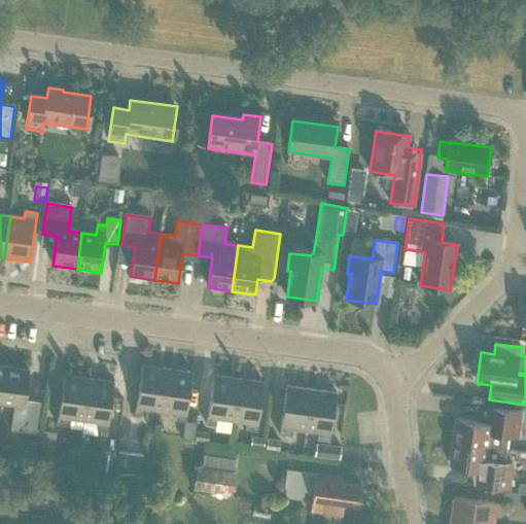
[(148,411),(162,412),(168,371),(142,368),(135,416),(146,418),(148,411)]
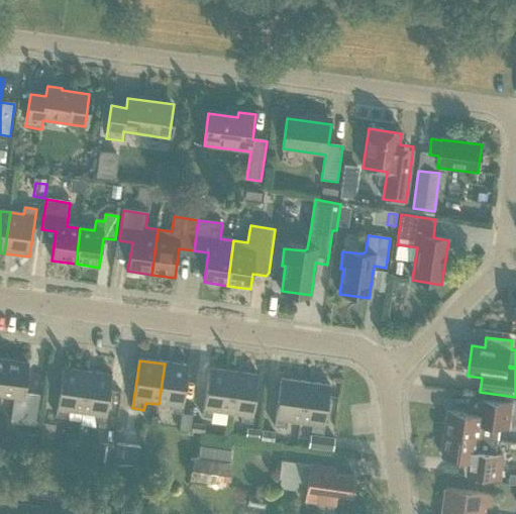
[(29,366),(5,363),(0,398),(14,400),(10,423),(35,427),(40,397),(24,395),(29,366)]
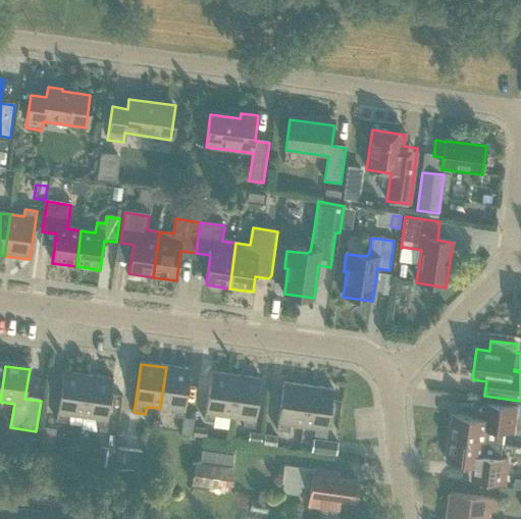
[(166,367),(160,408),(172,410),(173,418),(185,419),(191,370),(166,367)]
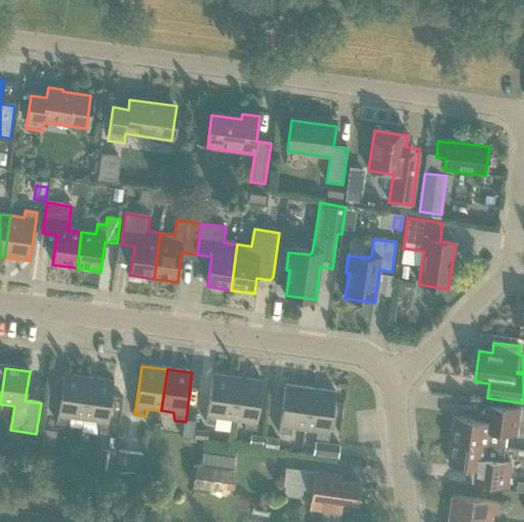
[(70,418),(83,420),(89,379),(64,375),(58,415),(57,415),(56,425),(68,426),(70,418)]
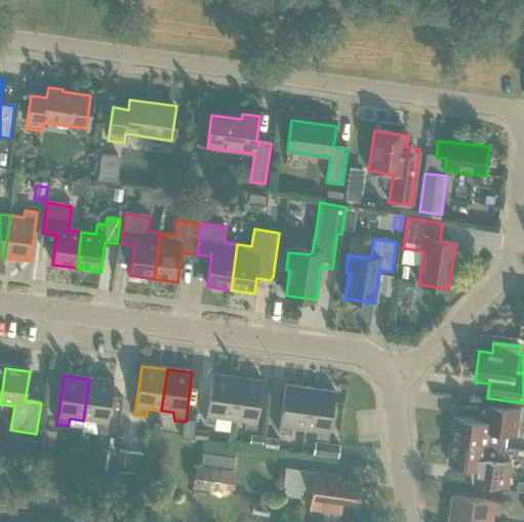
[(219,418),(232,420),(238,379),(212,375),(205,425),(216,426),(219,418)]
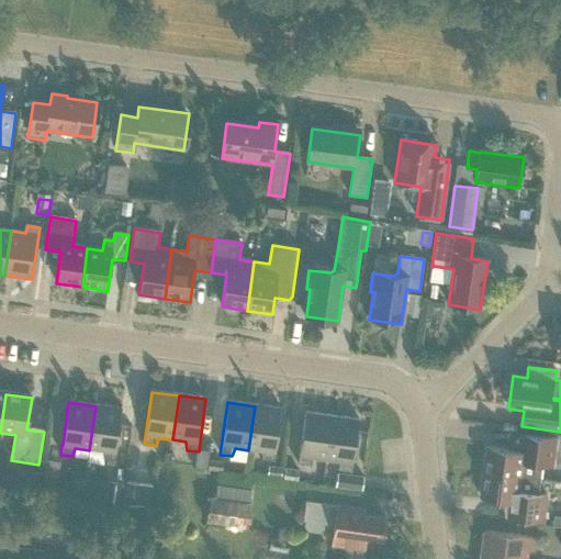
[(96,406),(89,450),(102,453),(103,460),(115,462),(116,453),(115,453),(122,410),(96,406)]
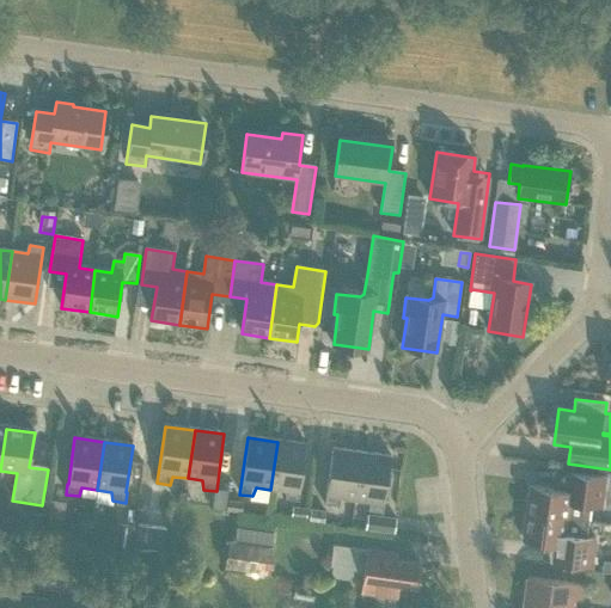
[(300,492),(306,446),(277,442),(270,490),(286,492),(286,501),(299,503),(300,492)]
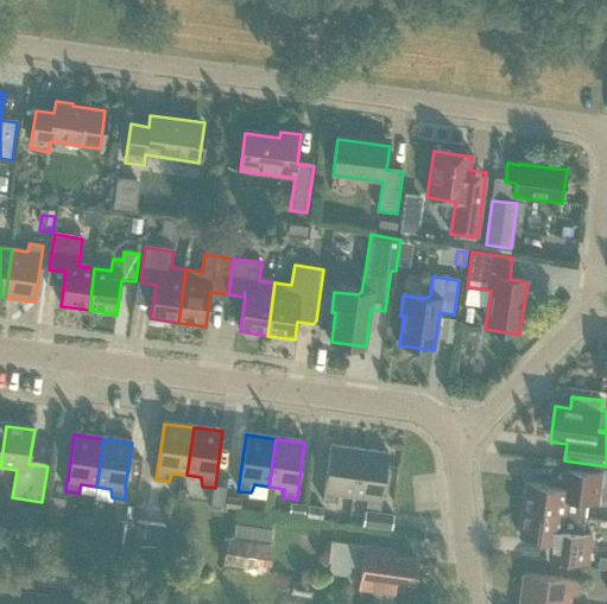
[(339,496),(353,498),(360,451),(330,446),(323,503),(337,504),(339,496)]
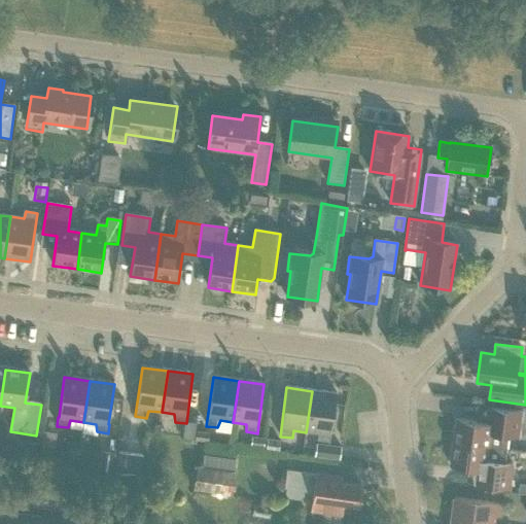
[(312,391),(306,432),(318,434),(317,442),(329,443),(337,394),(312,391)]
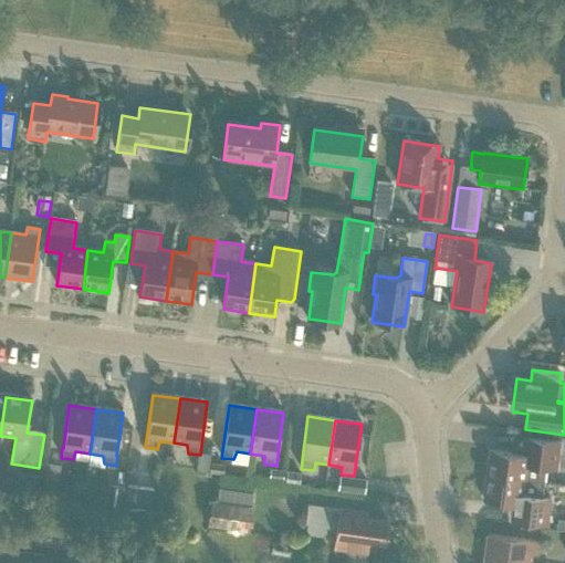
[(489,477),(545,483),(547,469),(561,470),(564,442),(527,438),(525,456),(492,450),(489,477)]
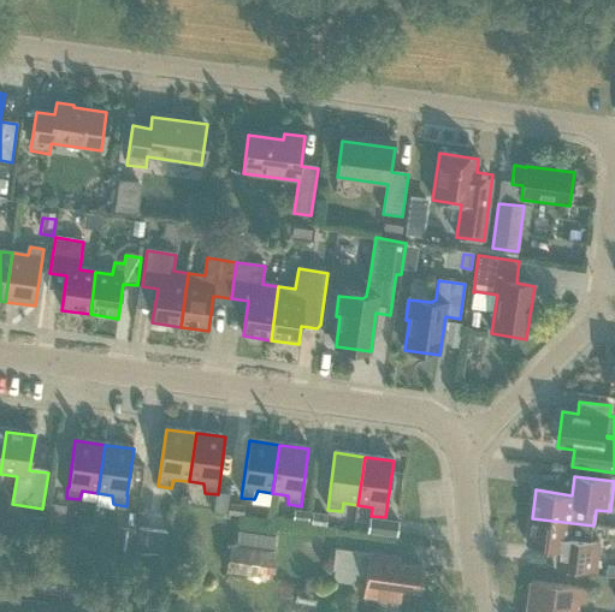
[(229,514),(243,516),(246,504),(231,501),(229,514)]
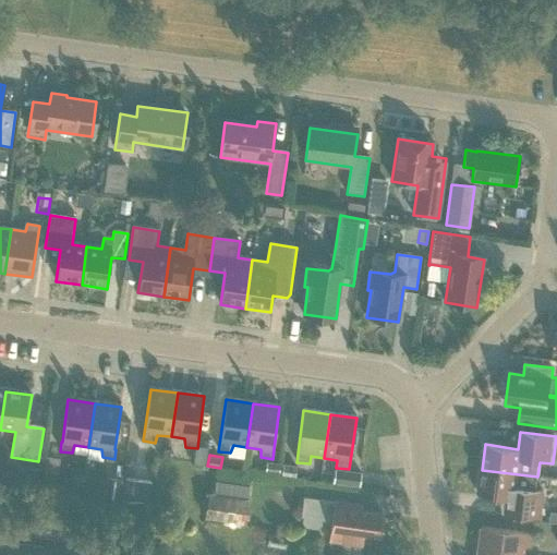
[(61,460),(46,458),(40,491),(56,493),(61,460)]
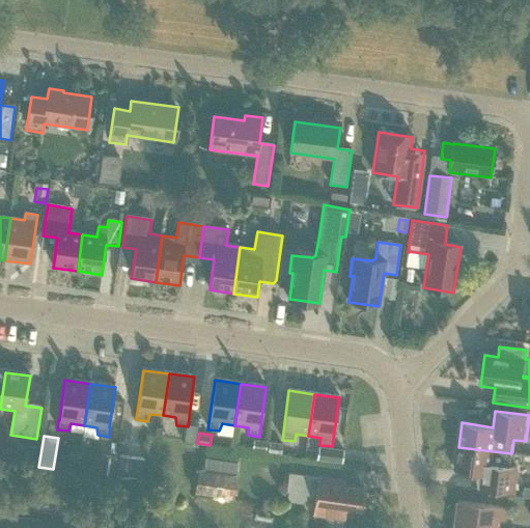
[(269,441),(255,440),(253,449),(267,451),(269,441)]
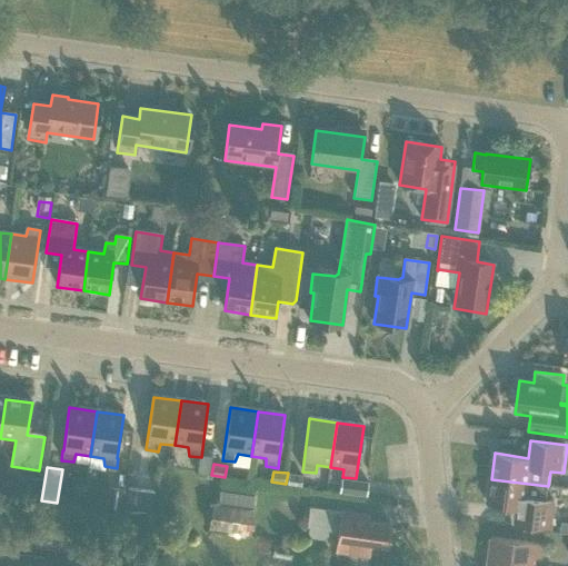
[(305,475),(290,473),(288,487),(302,489),(305,475)]
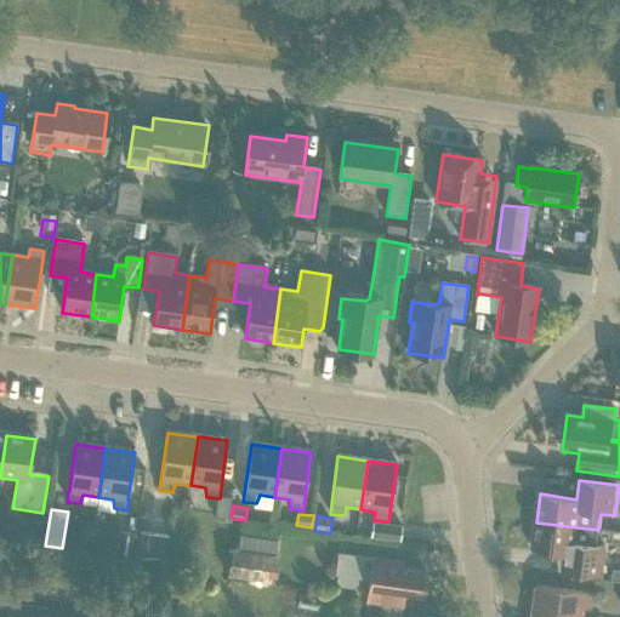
[(597,546),(598,530),(536,523),(533,550),(569,555),(567,573),(603,578),(607,547),(597,546)]
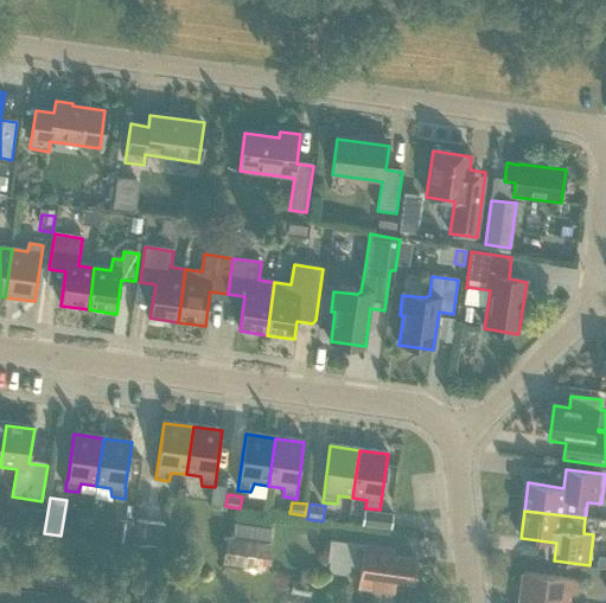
[(391,530),(394,517),(365,513),(363,526),(391,530)]
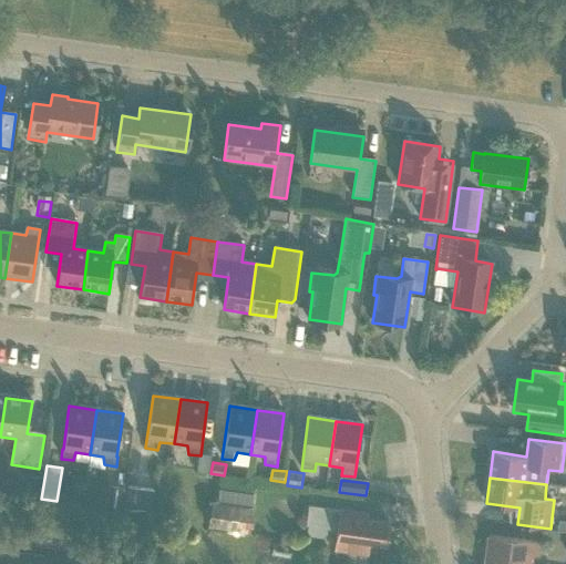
[(109,488),(106,508),(121,510),(123,489),(109,488)]
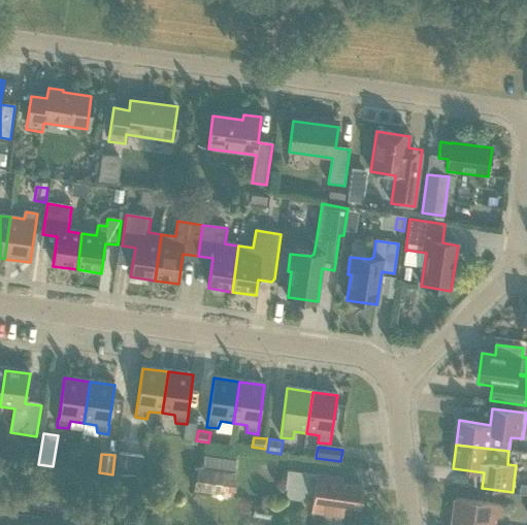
[(119,454),(116,476),(140,479),(143,458),(119,454)]
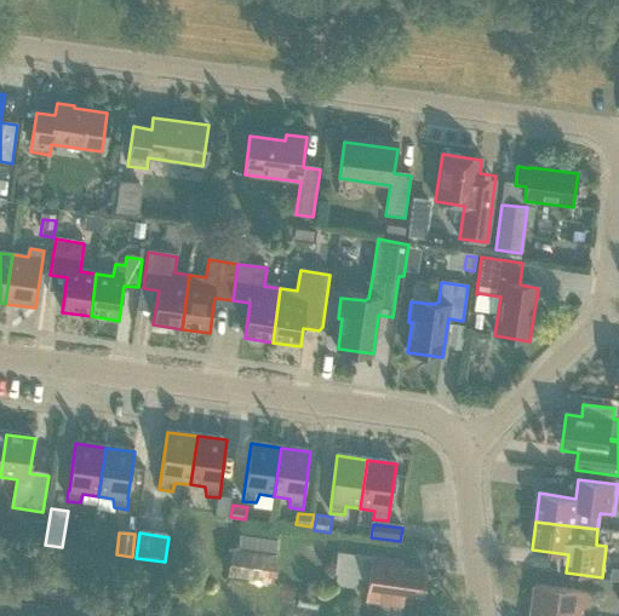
[(278,541),(240,536),(238,550),(231,550),(228,577),(273,583),(278,556),(275,556),(278,541)]
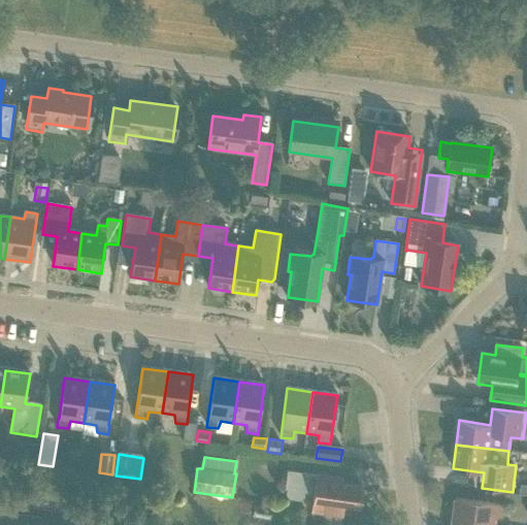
[(299,501),(304,498),(305,493),(315,494),(311,513),(342,518),(344,507),(360,510),(363,488),(341,485),(342,480),(317,476),(317,477),(288,472),(286,490),(287,490),(287,495),(290,500),(299,501)]
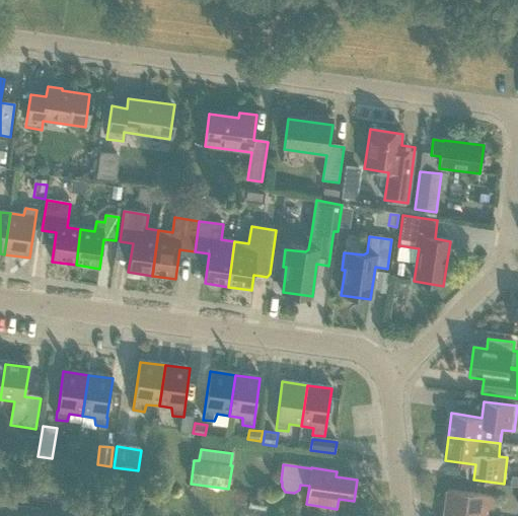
[(448,491),(445,515),(488,515),(490,508),(497,509),(498,498),(448,491)]
